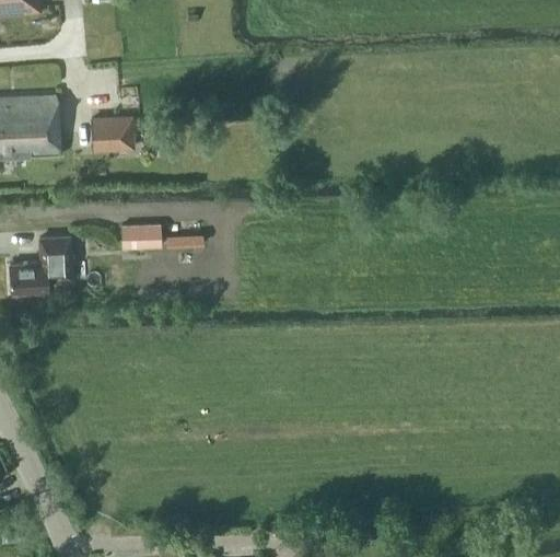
[(0,0),(0,15),(41,12),(39,0),(0,0)]
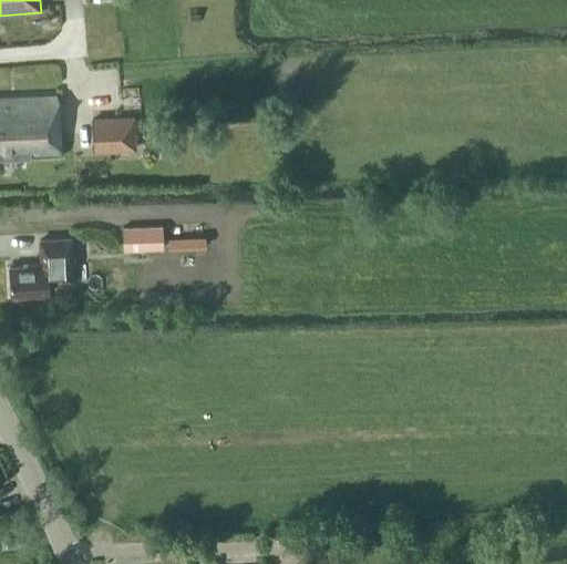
[(0,156),(60,154),(57,101),(0,103),(0,156)]
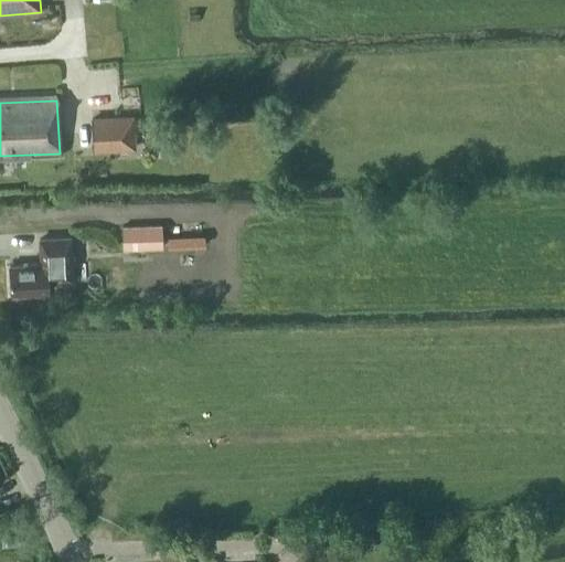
[(134,118),(92,119),(93,155),(136,152),(136,135),(142,135),(141,119),(134,119),(134,118)]
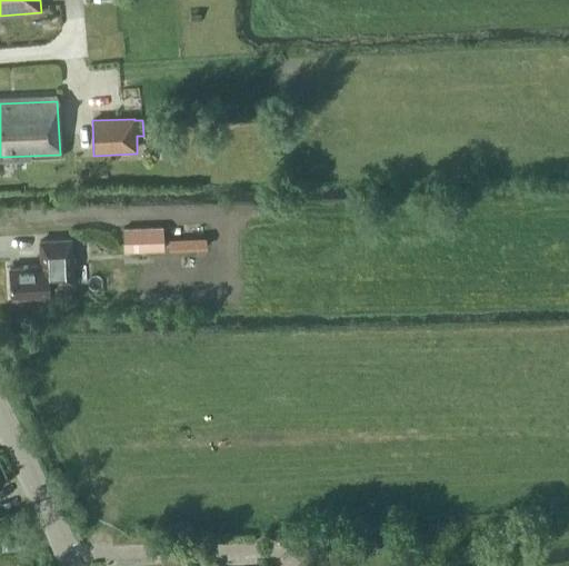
[(163,228),(122,230),(123,254),(165,251),(163,228)]
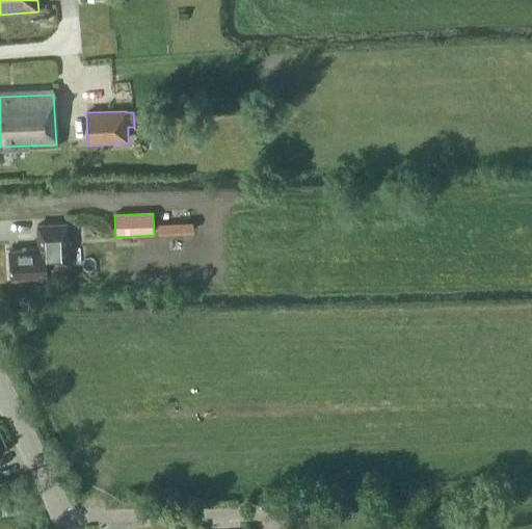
[(193,235),(192,223),(157,226),(158,236),(193,235)]
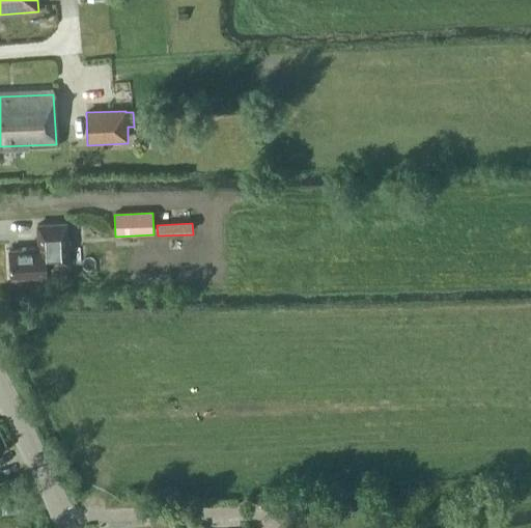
[(9,253),(11,280),(47,279),(47,269),(68,267),(66,227),(38,228),(39,252),(9,253)]
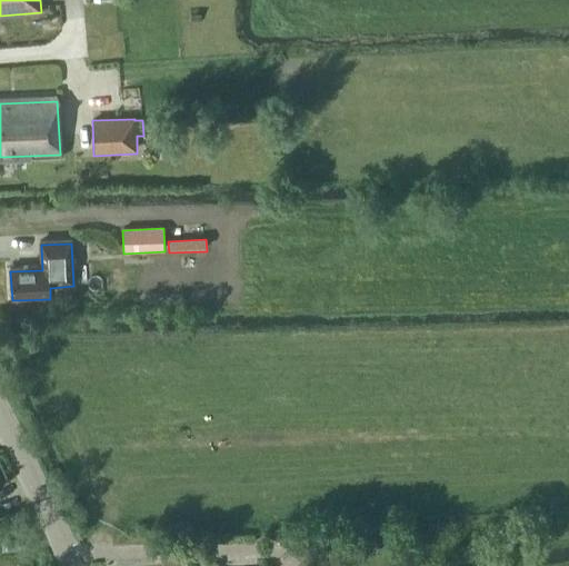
[(433,533),(427,525),(418,526),(413,536),(420,543),(430,542),(433,533)]
